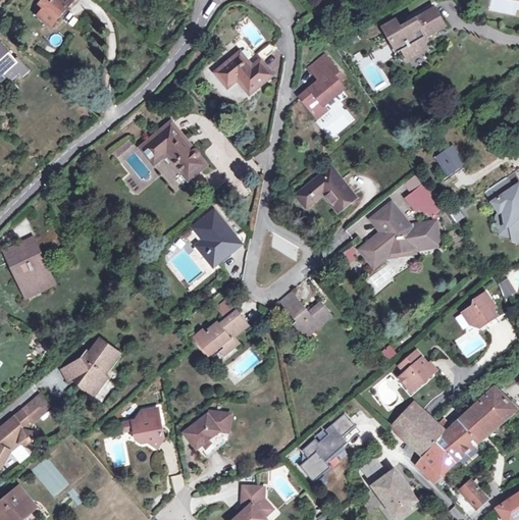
[(40,0),(38,3),(43,7),(36,14),(48,26),(70,0),(40,0)]
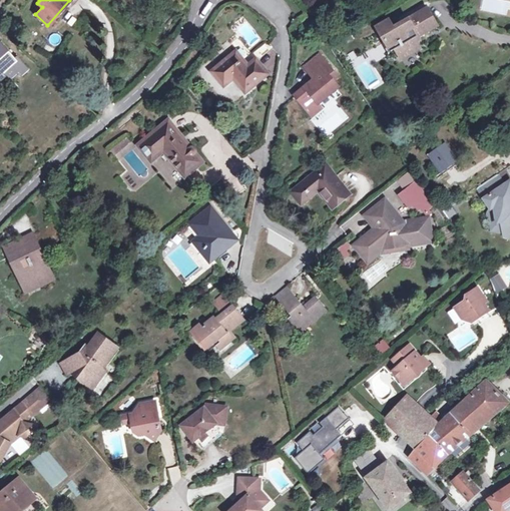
[(374,26),(382,39),(386,36),(393,46),(398,55),(403,52),(404,53),(411,49),(410,48),(415,45),(410,37),(434,23),(424,6),(404,18),(405,19),(391,28),(386,19),(374,26)]
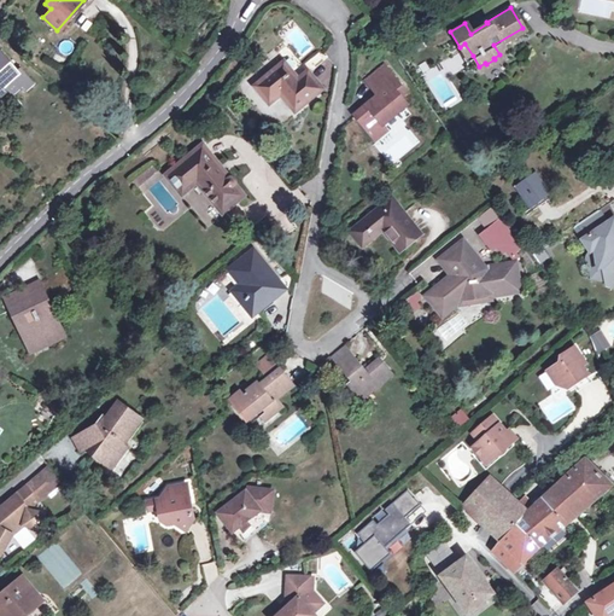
[(465,44),(460,47),(455,50),(462,62),(473,56),(465,44)]
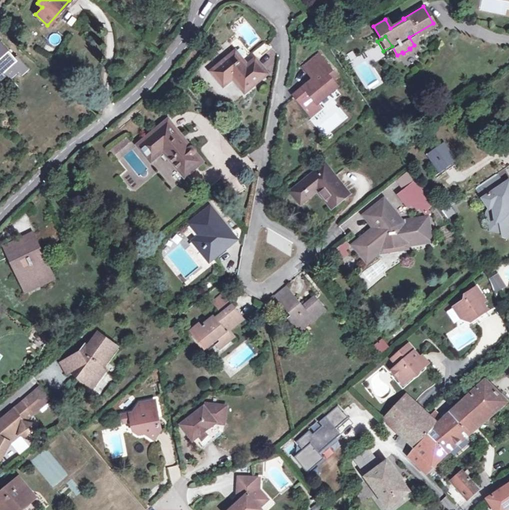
[(13,57),(0,42),(0,78),(4,82),(17,69),(9,61),(13,57)]
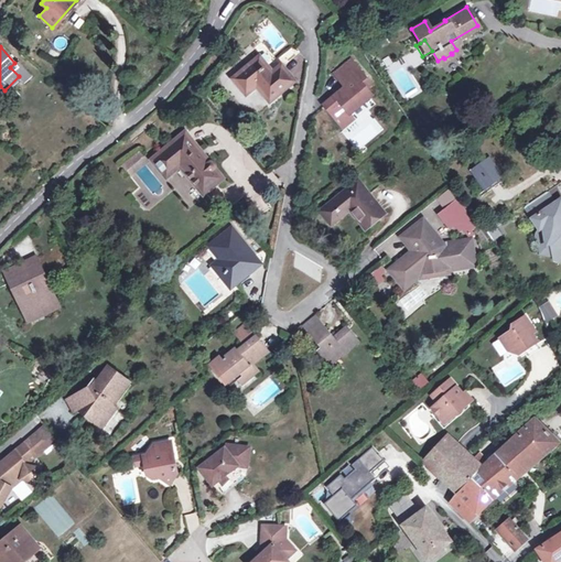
[(230,77),(237,86),(240,83),(247,90),(254,85),(267,100),(292,79),(279,63),(270,71),(257,55),(230,77)]
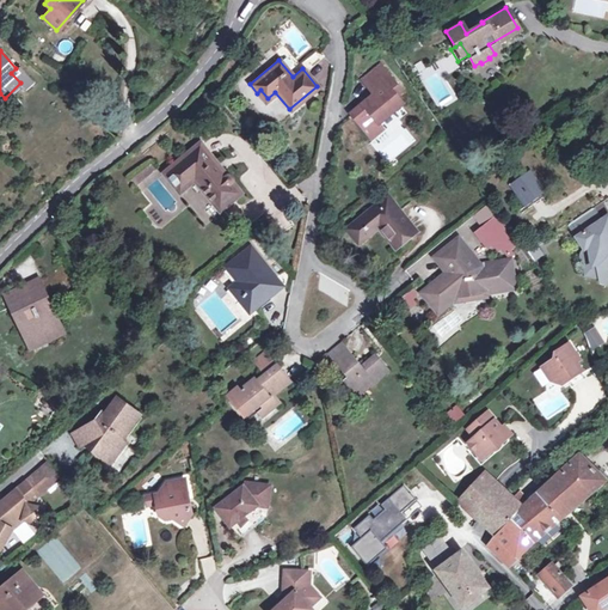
[(399,102),(390,90),(394,85),(378,65),(360,79),(372,93),(349,113),(368,135),(381,124),(378,120),(399,102)]
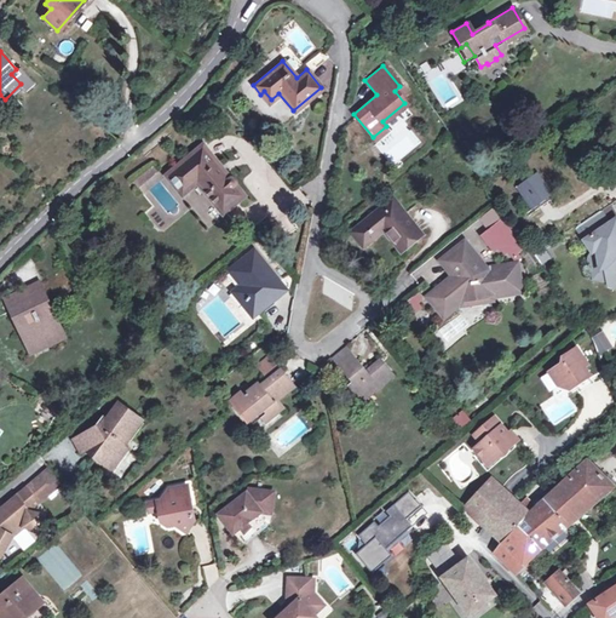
[(264,91),(260,95),(268,103),(271,99),(264,91)]
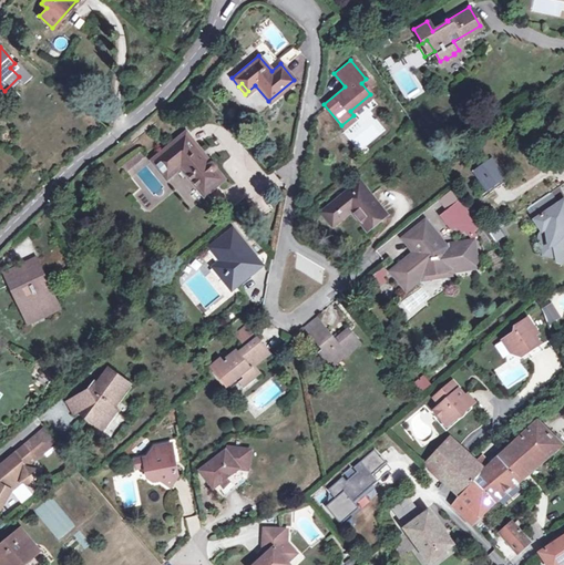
[(196,153),(200,151),(183,131),(149,158),(164,177),(177,166),(183,162),(188,170),(184,173),(202,194),(222,177),(212,166),(213,162),(209,161),(207,161),(203,155),(200,157),(196,153)]
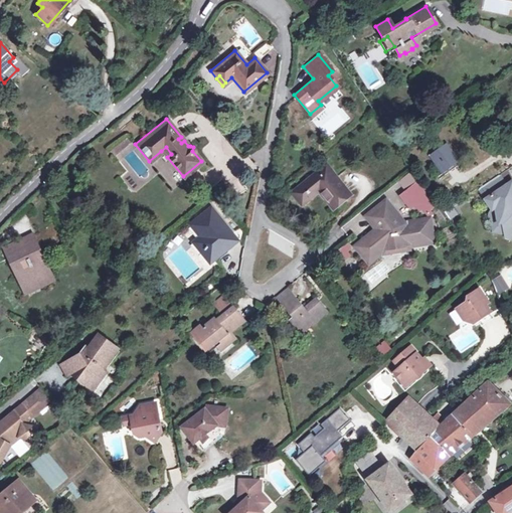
[(431,153),(441,167),(452,160),(442,145),(431,153)]
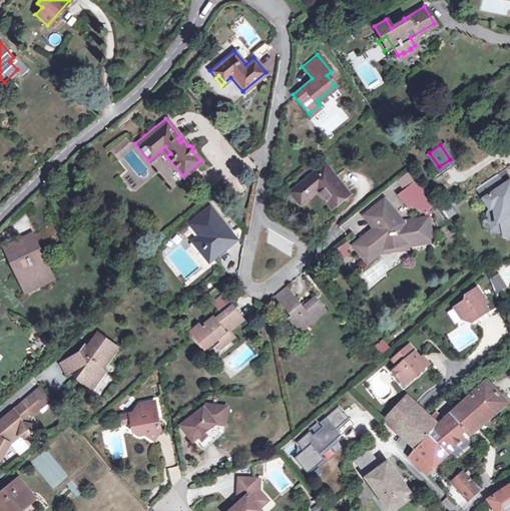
[(165,146),(160,150),(166,156),(170,153),(165,146)]
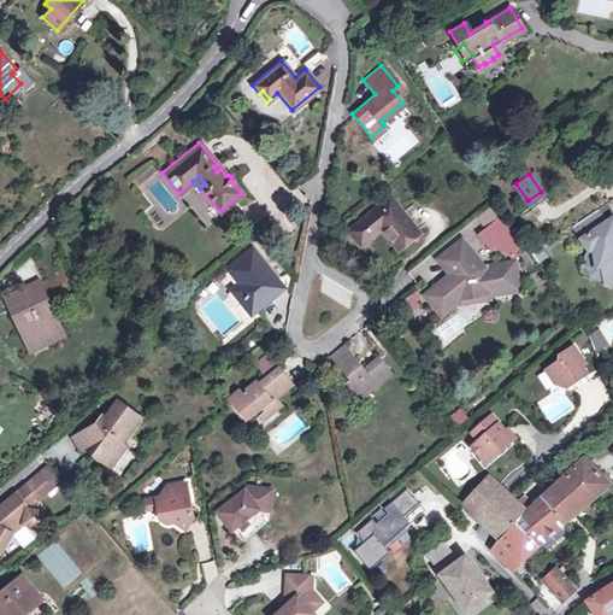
[(376,223),(396,249),(416,232),(388,198),(348,230),(358,242),(371,233),(369,230),(376,223)]
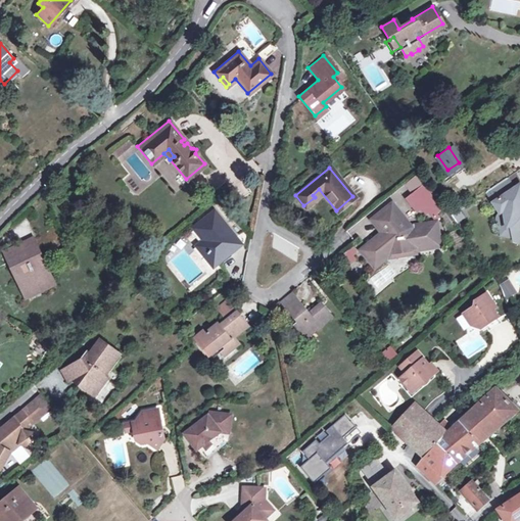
[(428,211),(437,204),(414,174),(403,183),(416,199),(418,198),(428,211)]
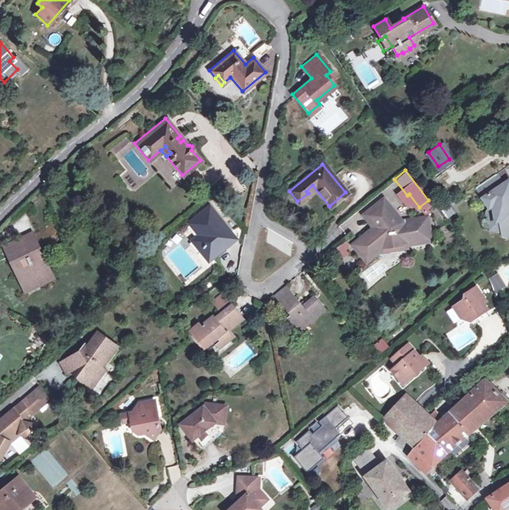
[(508,190),(504,190),(499,183),(492,172),(472,185),(479,197),(482,194),(484,204),(489,204),(491,217),(494,217),(497,235),(501,236),(508,226),(508,190)]
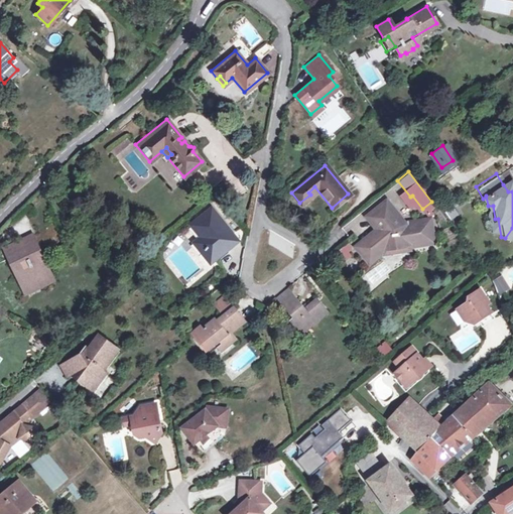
[(508,191),(512,191),(512,190),(509,181),(503,184),(508,191)]
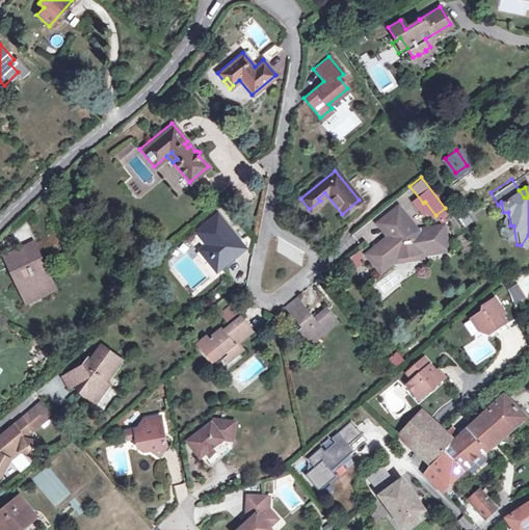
[(415,229),(401,214),(403,212),(398,206),(376,223),(381,230),(384,229),(390,237),(384,242),(381,240),(367,254),(379,269),(394,257),(396,260),(420,255),(419,253),(445,247),(442,224),(415,229)]
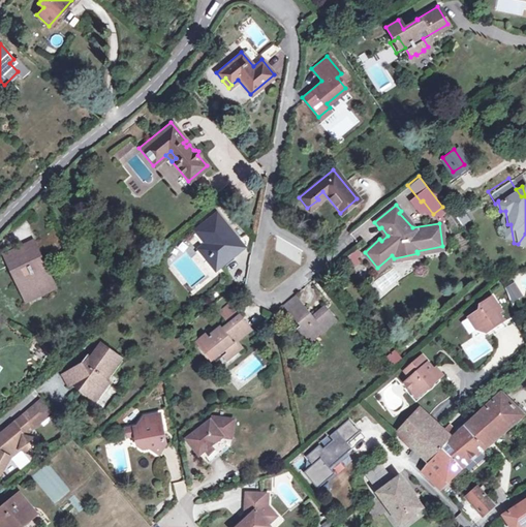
[(226,252),(239,242),(215,213),(193,229),(204,242),(211,252),(205,257),(213,269),(229,256),(226,252)]
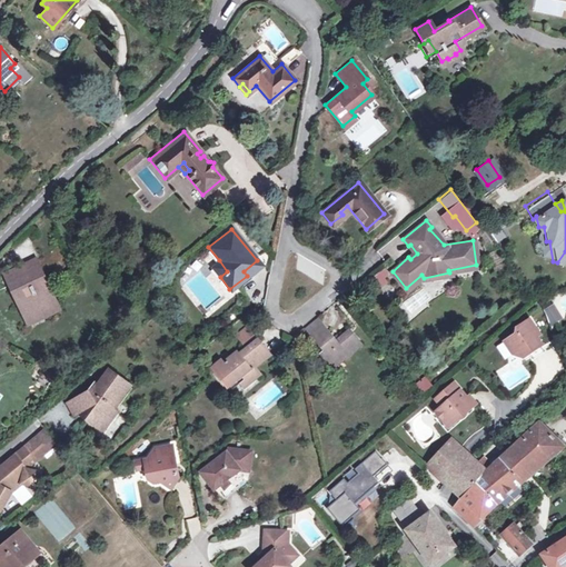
[(58,247),(25,262),(31,276),(25,279),(28,287),(18,292),(20,297),(16,299),(26,321),(42,314),(45,317),(56,311),(51,300),(49,301),(46,294),(49,292),(39,270),(46,267),(47,271),(66,262),(58,247)]
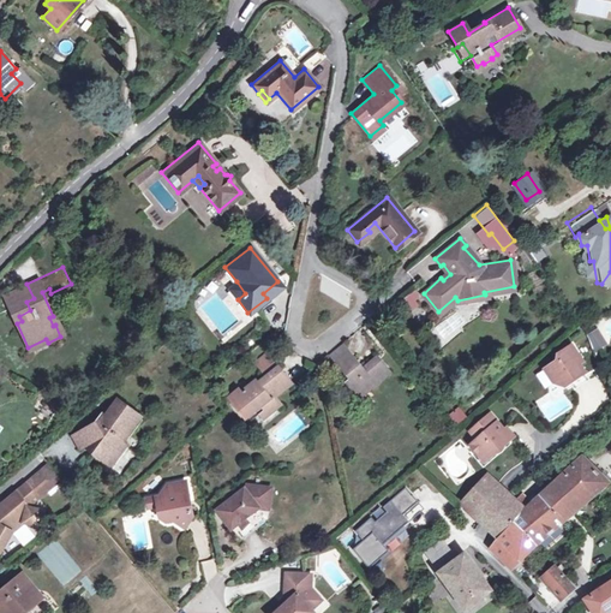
[(245,293),(237,281),(228,289),(238,299),(245,293)]
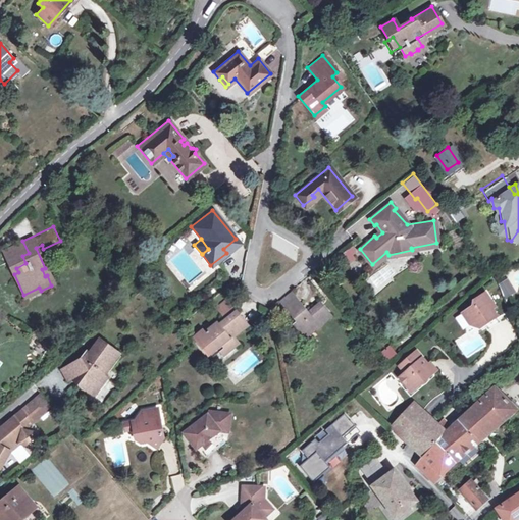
[(223,249),(226,253),(239,243),(236,239),(223,249)]
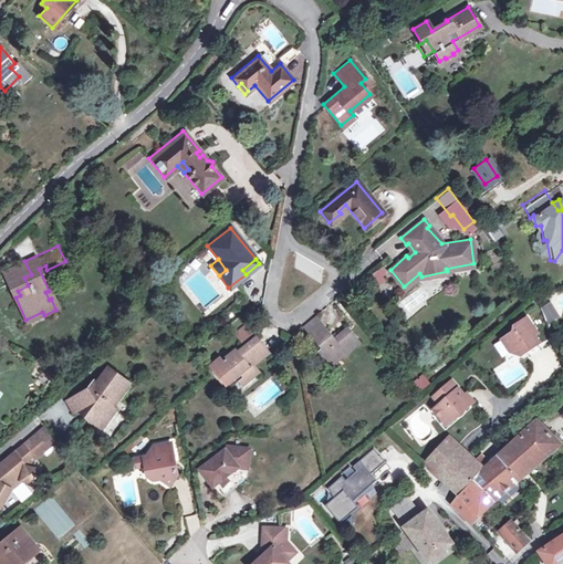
[(31,274),(24,261),(3,271),(16,298),(20,295),(18,291),(28,285),(24,278),(31,274)]
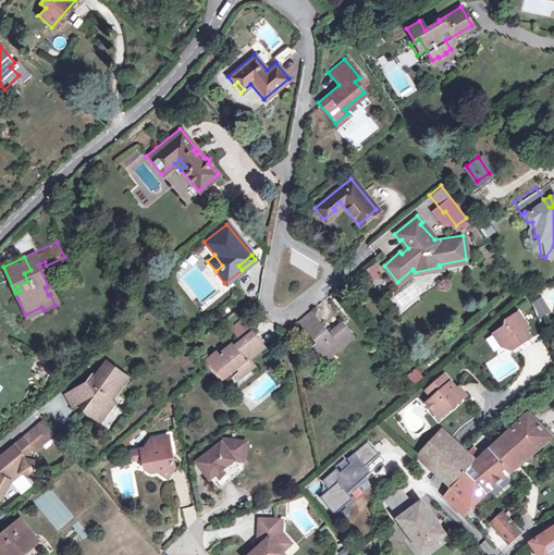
[(368,281),(379,272),(371,262),(360,270),(368,281)]
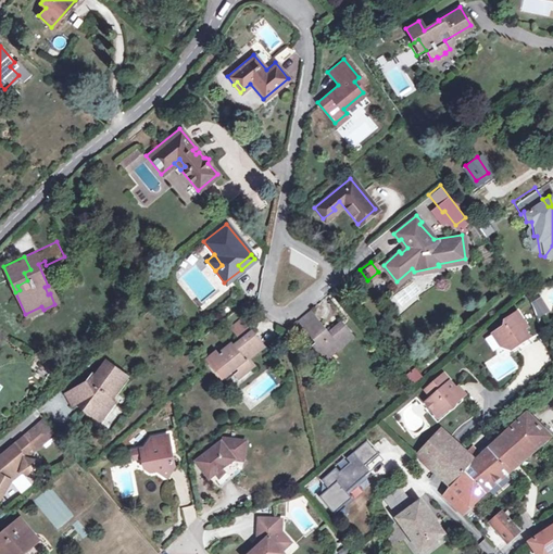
[(537,296),(528,301),(537,314),(545,307),(537,296)]
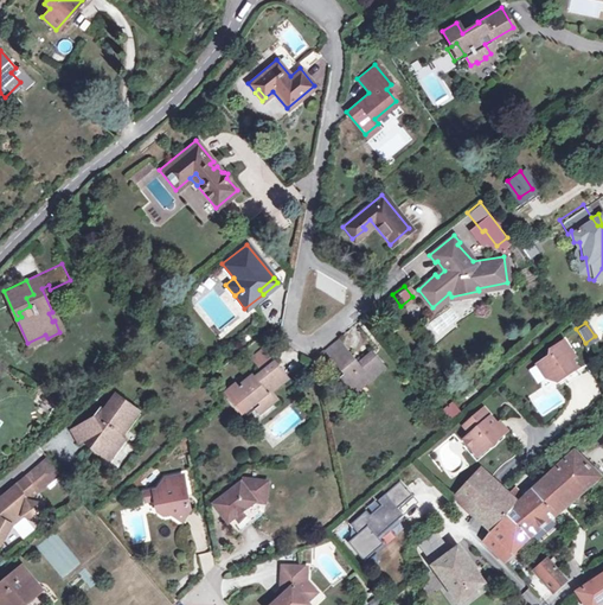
[(370,349),(355,361),(335,337),(321,349),(340,373),(337,376),(344,384),(347,381),(353,388),(382,364),(370,349)]
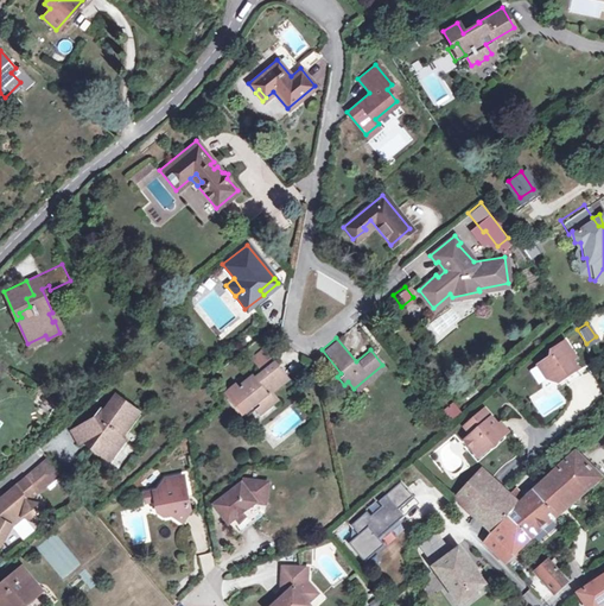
[(561,379),(578,370),(572,360),(576,359),(565,341),(551,351),(553,354),(536,365),(546,378),(552,374),(557,383),(561,379)]
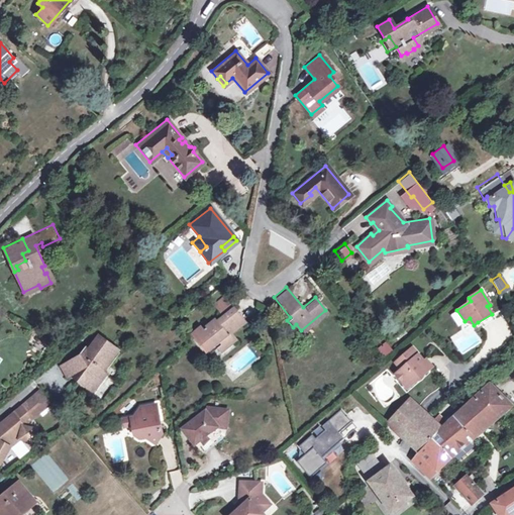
[(222,317),(232,308),(223,297),(213,305),(222,317)]
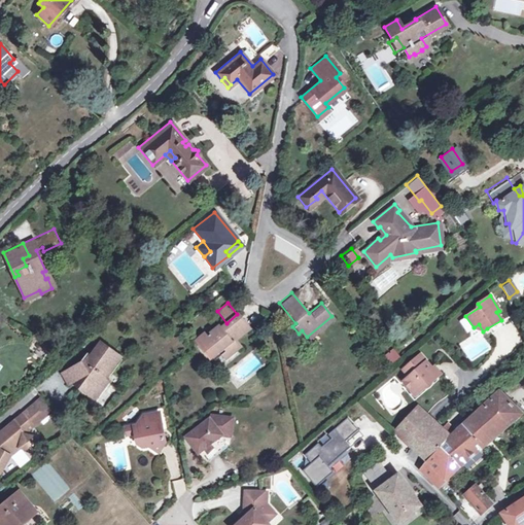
[(247,326),(237,314),(226,323),(218,330),(215,326),(204,336),(202,334),(195,340),(209,356),(221,347),(226,353),(238,345),(233,338),(247,326)]
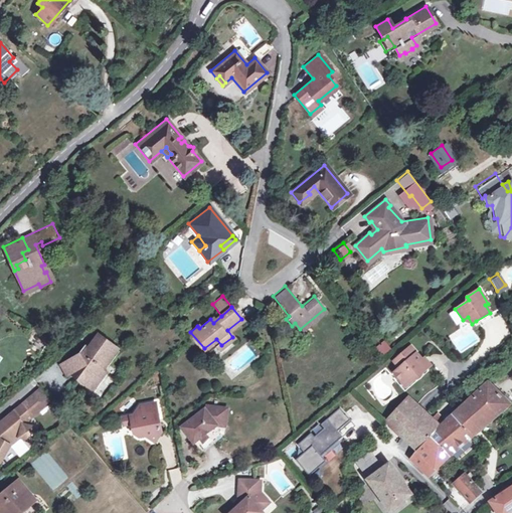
[(493,319),(490,313),(476,321),(480,327),(493,319)]
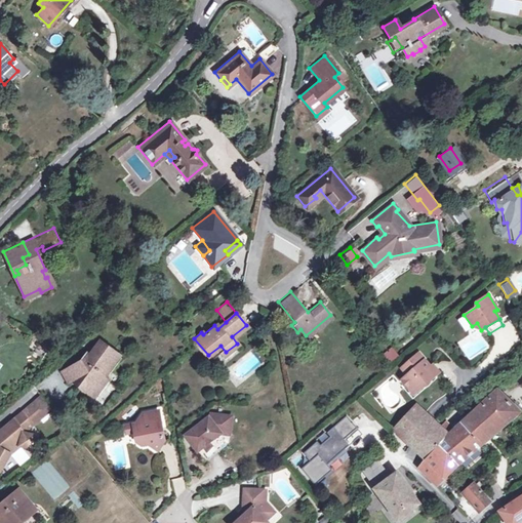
[(77,384),(89,393),(97,383),(101,386),(109,374),(105,371),(118,354),(98,340),(90,350),(93,352),(90,356),(86,353),(81,359),(61,370),(68,381),(80,374),(82,376),(77,384)]
